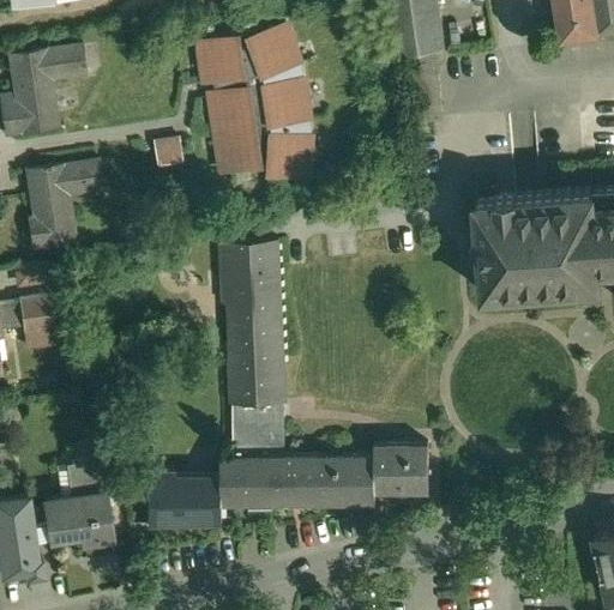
[(434,0),(387,0),(397,56),(407,55),(409,78),(439,76),(437,50),(443,49),(434,0)]
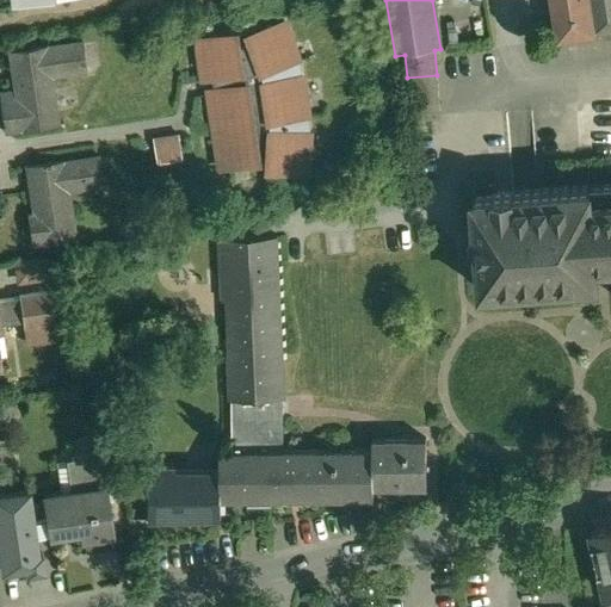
[(587,0),(551,0),(559,41),(593,35),(587,0)]
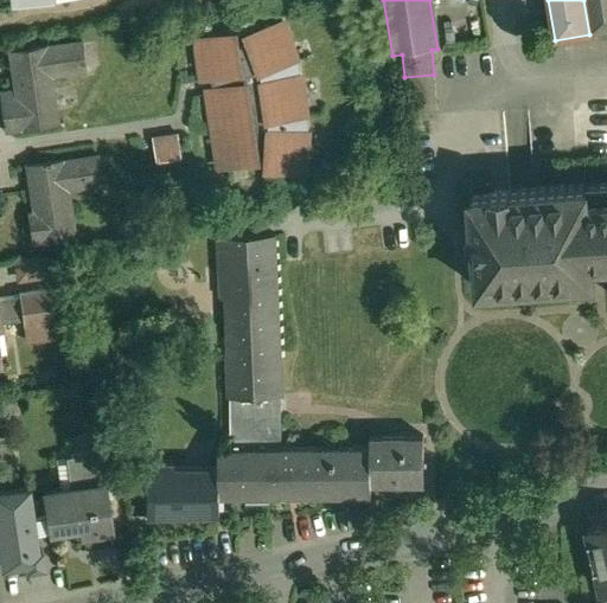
[(606,0),(583,0),(589,34),(590,37),(606,33),(606,0)]
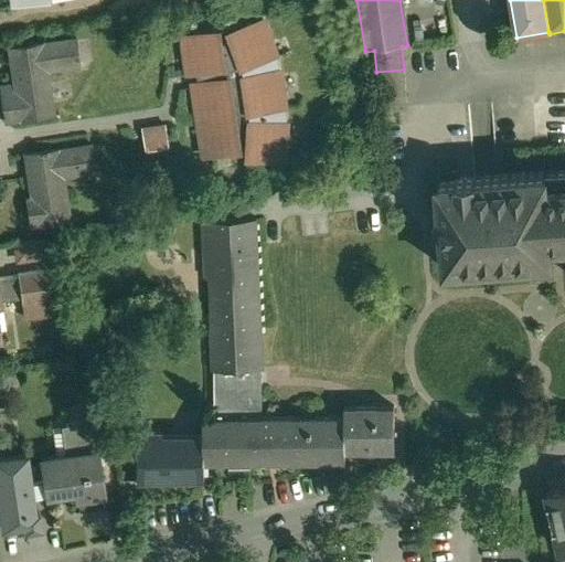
[(264,22),(228,34),(232,44),(222,48),(220,33),(183,39),(189,77),(203,75),(205,84),(194,85),(205,159),(242,154),(240,146),(249,146),(248,161),(285,163),(287,125),(285,125),(283,112),(286,110),(280,72),(277,73),(275,60),(277,59),(264,22)]
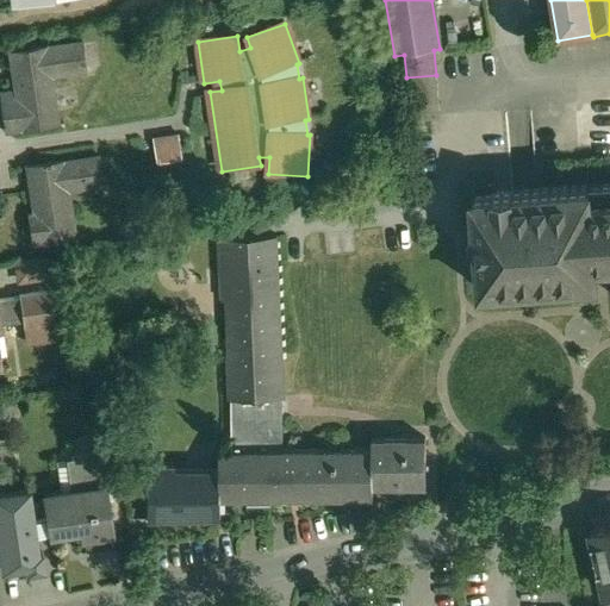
[(32,49),(27,50),(8,54),(16,101),(12,102),(11,100),(8,101),(14,136),(17,135),(17,132),(20,132),(50,127),(60,126),(60,124),(58,124),(50,72),(75,68),(76,76),(85,75),(85,76),(88,75),(83,43),(80,43),(80,44),(49,49),(48,48),(33,50),(32,49)]
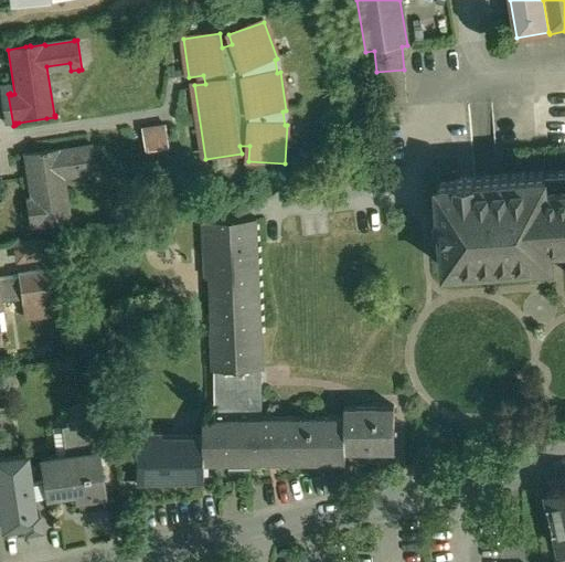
[(404,70),(376,72),(381,115),(407,112),(404,70)]
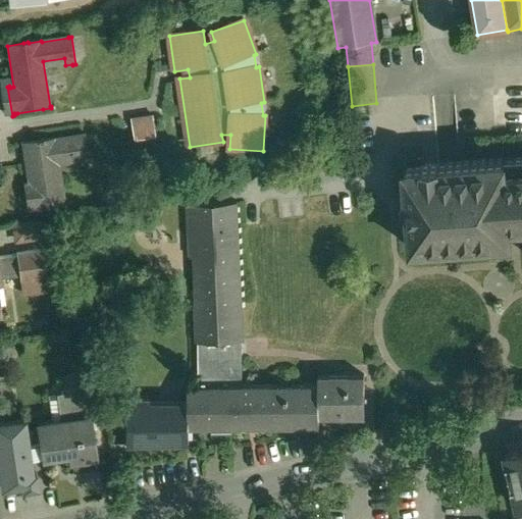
[(154,118),(131,121),(134,142),(157,139),(154,118)]
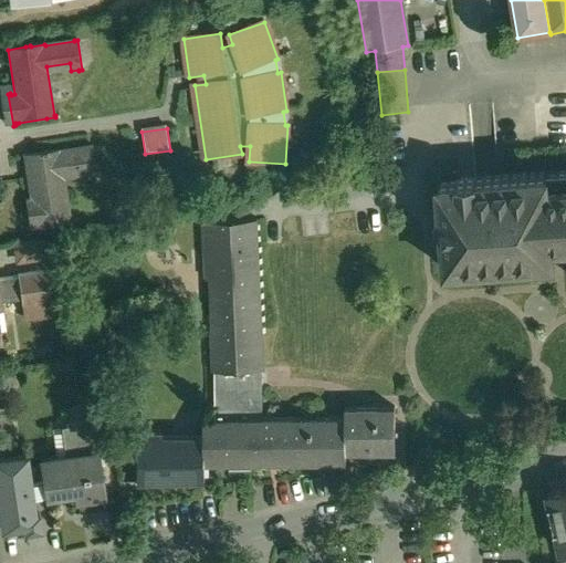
[(24,156),(21,156),(22,158),(24,158),(30,201),(27,202),(25,201),(24,201),(30,231),(31,231),(31,230),(71,225),(71,223),(70,223),(62,174),(86,169),(87,177),(94,176),(97,176),(93,145),(90,146),(90,147),(60,152),(60,150),(51,152),(24,156)]
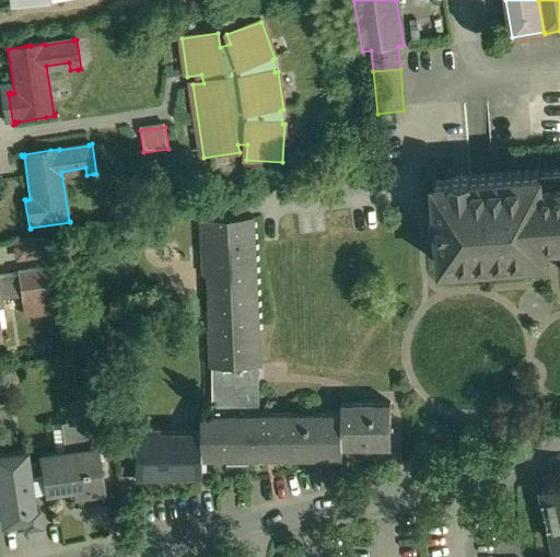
[(559,174),(541,176),(471,182),(471,180),(452,181),(452,183),(434,184),(441,270),(548,262),(546,245),(559,243),(559,174)]
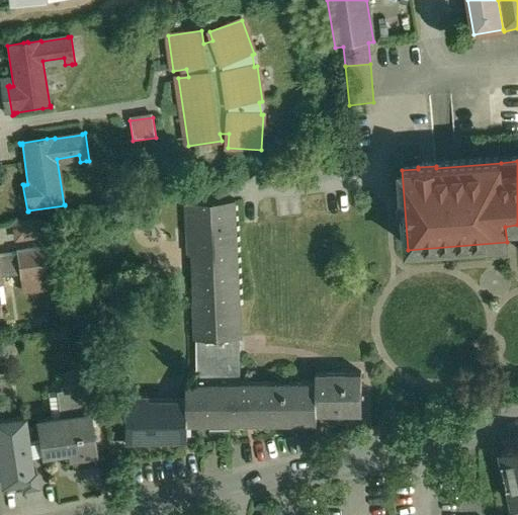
[(235,201),(184,203),(185,238),(194,238),(195,255),(190,255),(192,343),(197,343),(197,387),(237,385),(236,357),(240,357),(239,341),(241,341),(235,201)]
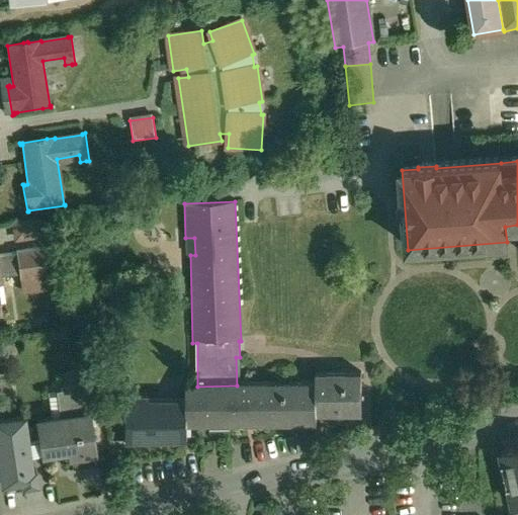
[(42,223),(15,227),(17,242),(45,238),(42,223)]
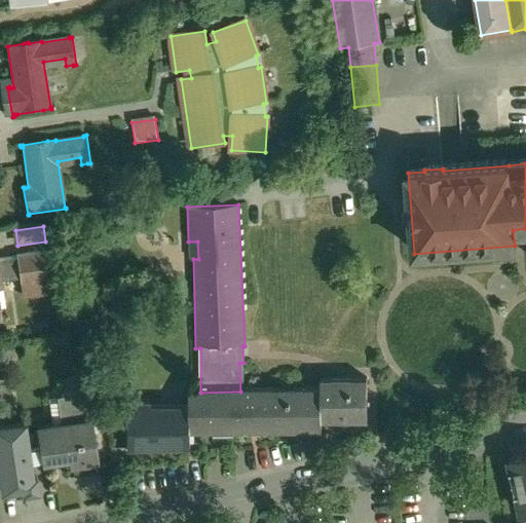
[(366,381),(321,382),(321,391),(322,424),(366,423),(366,381)]
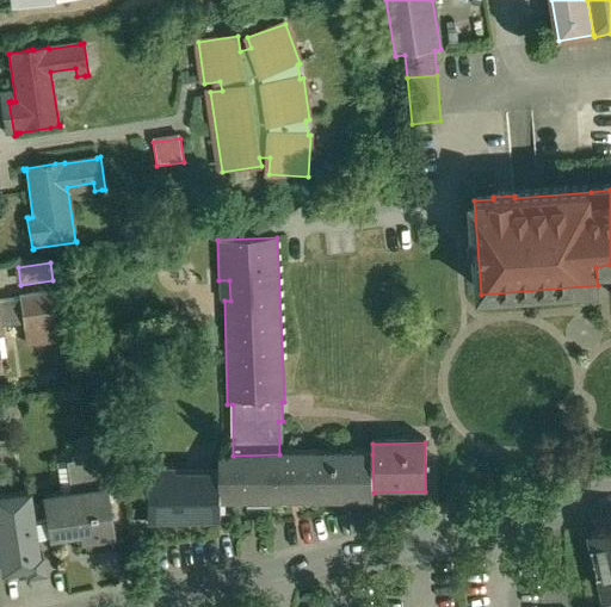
[(233,456),(220,456),(220,476),(209,476),(209,475),(173,475),(173,470),(146,470),(147,525),(148,525),(148,524),(220,522),(220,524),(221,524),(221,505),(222,505),(247,503),(247,505),(271,503),(271,479),(283,479),(283,454),(279,454),(233,456)]
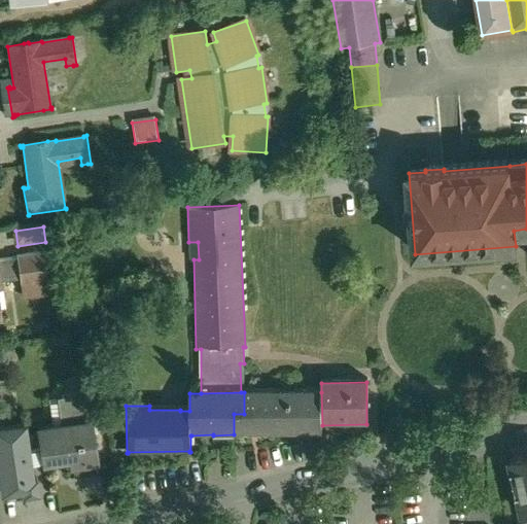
[(321,392),(244,392),(244,414),(234,414),(234,434),(235,434),(320,433),(321,434),(322,434),(322,425),(321,392)]
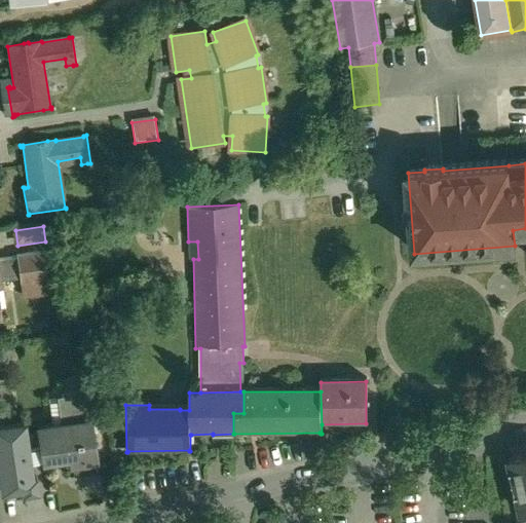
[(26,422),(0,425),(0,493),(22,491),(23,497),(40,494),(37,477),(34,478),(26,422)]
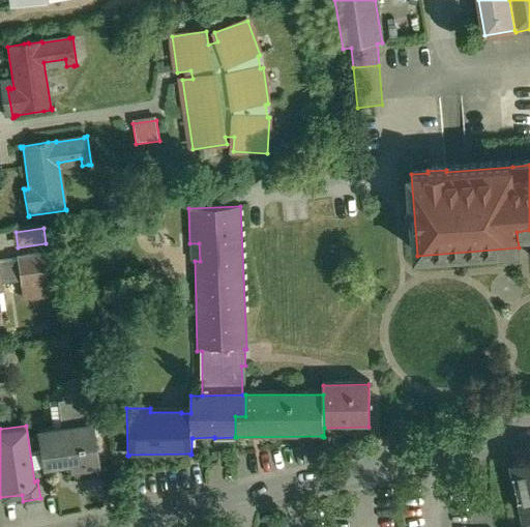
[(92,426),(40,433),(42,451),(41,451),(42,466),(68,463),(69,470),(97,467),(92,426)]
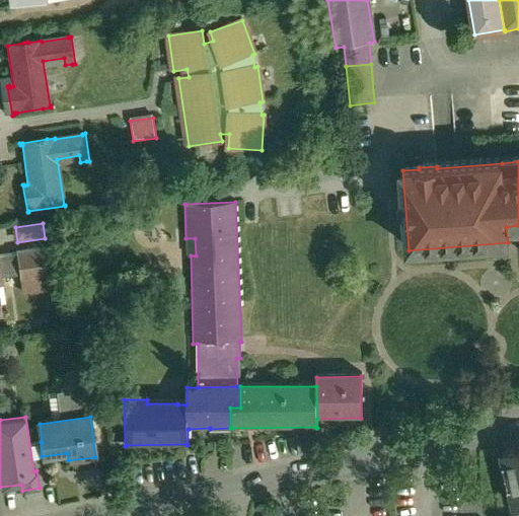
[(518,451),(503,455),(506,466),(503,467),(506,467),(508,477),(505,478),(506,480),(509,478),(511,490),(508,491),(511,491),(516,510),(518,509),(518,451)]
